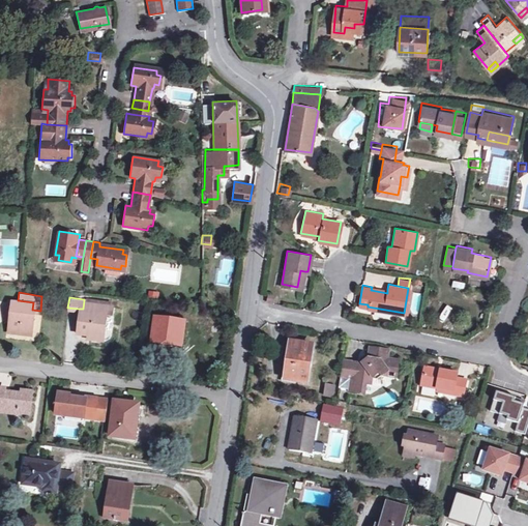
[(33,302),(18,300),(10,299),(6,329),(29,332),(32,310),(33,302)]
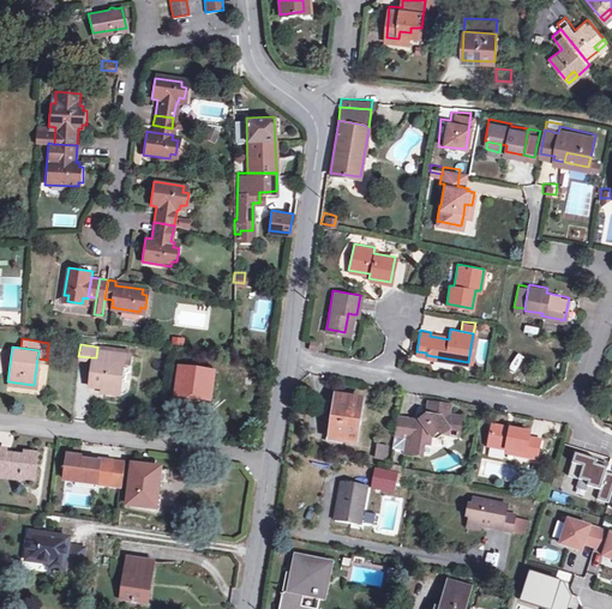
[(96,357),(91,357),(88,383),(99,385),(100,380),(118,383),(121,362),(127,362),(129,353),(97,348),(96,357)]
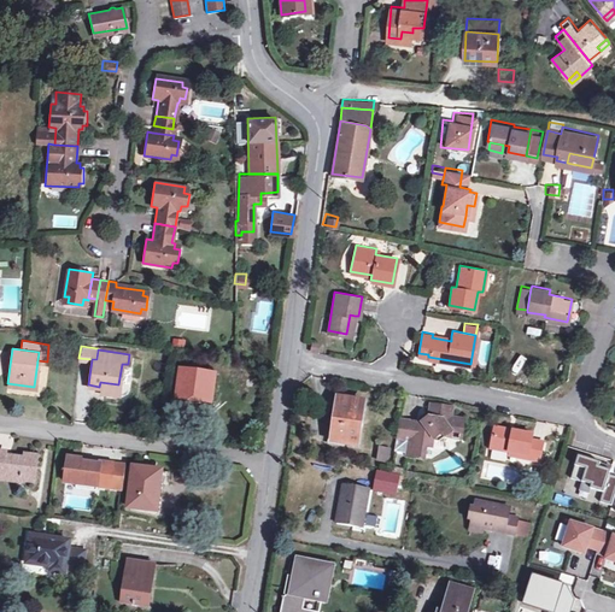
[(208,401),(212,371),(179,366),(174,396),(208,401)]
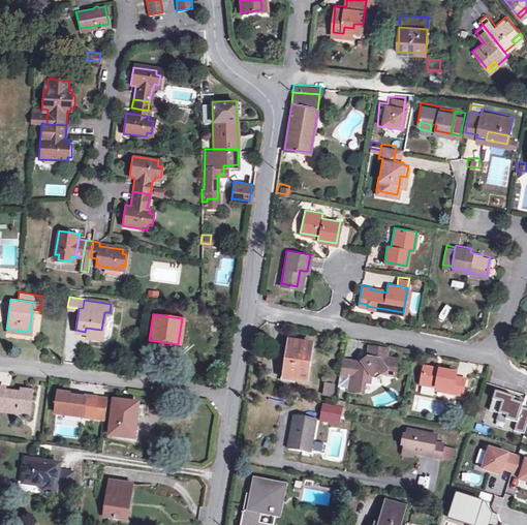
[(100,338),(101,330),(86,328),(85,332),(85,336),(100,338)]
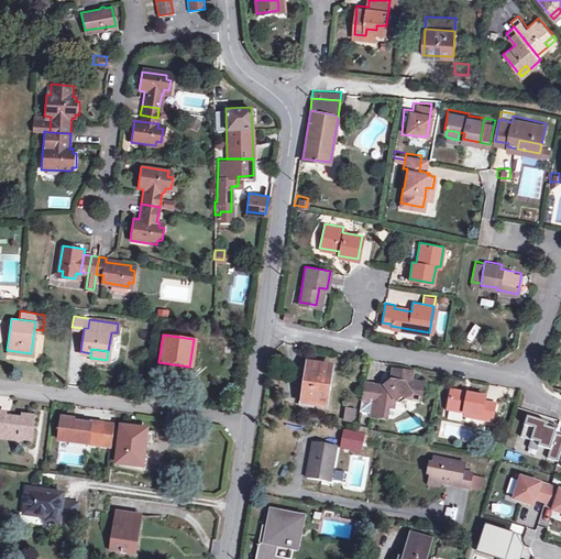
[(331,363),(309,360),(303,398),(326,403),(331,363)]
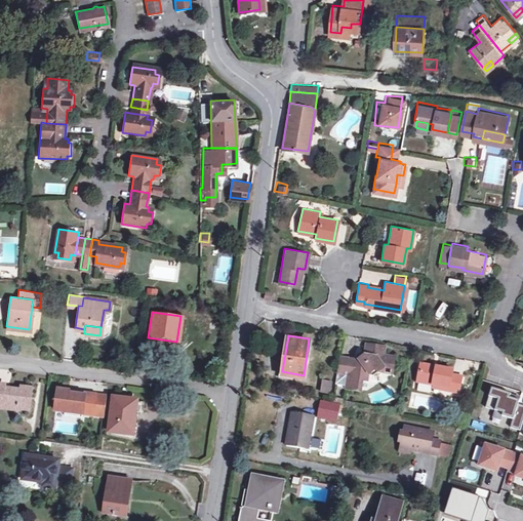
[(363,353),(358,357),(339,354),(336,370),(347,371),(345,384),(360,386),(362,377),(367,377),(368,371),(374,366),(376,370),(378,369),(384,364),(393,366),(394,355),(384,353),(385,345),(365,341),(363,353)]
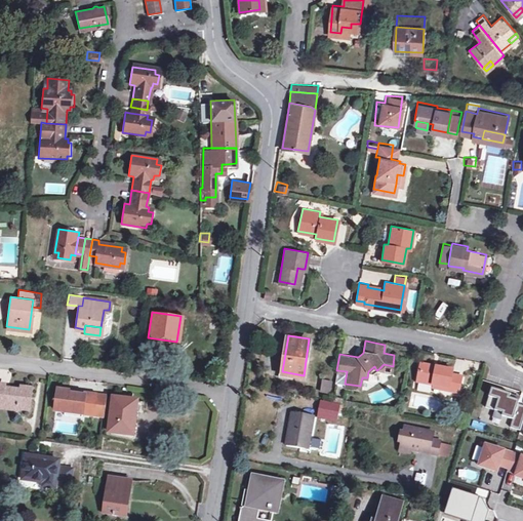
[(448,385),(447,389),(457,391),(461,374),(451,372),(452,367),(419,361),(416,379),(432,382),(448,385)]
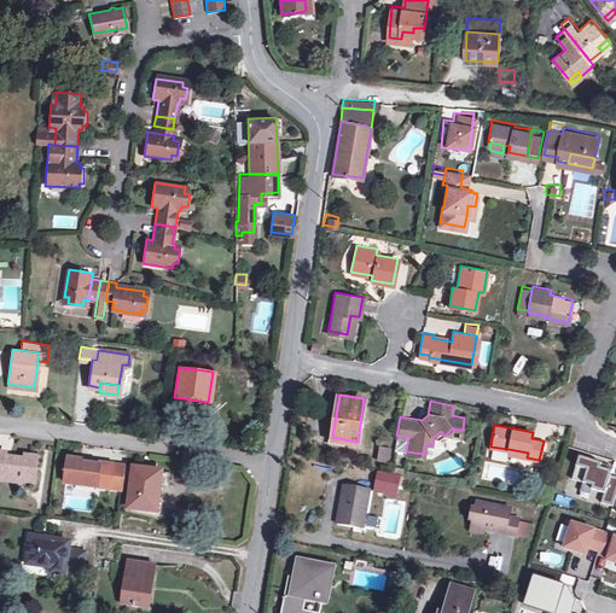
[(377,443),(375,457),(387,460),(388,445),(377,443)]
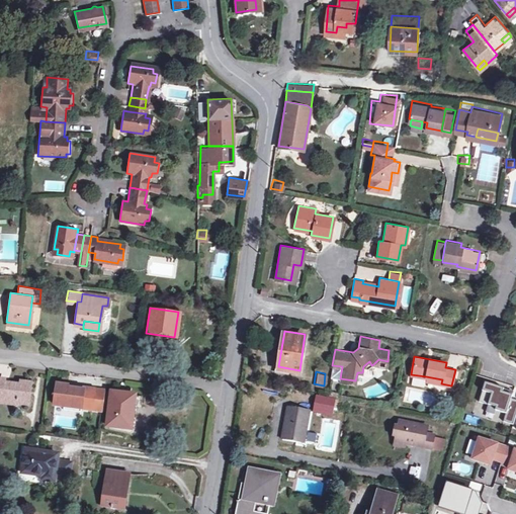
[(15,398),(15,400),(26,401),(29,380),(18,378),(17,382),(2,380),(2,376),(0,376),(0,398),(0,396),(15,398)]
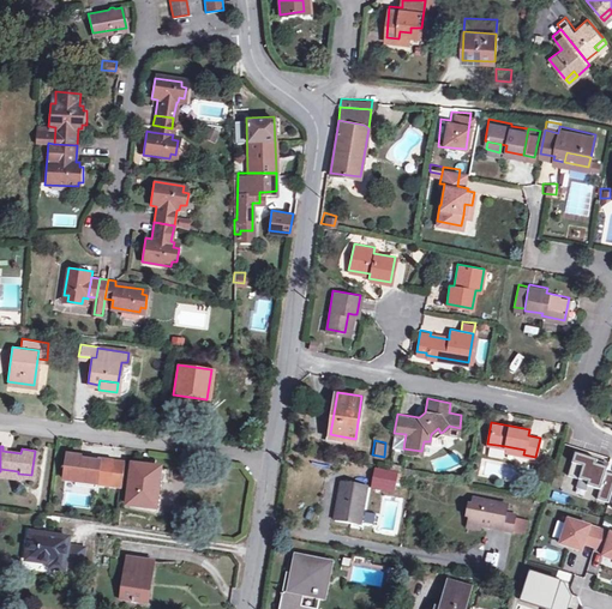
[(607,499),(611,483),(611,470),(605,469),(606,464),(595,460),(597,457),(574,450),(567,472),(587,478),(586,482),(599,486),(595,495),(607,499)]
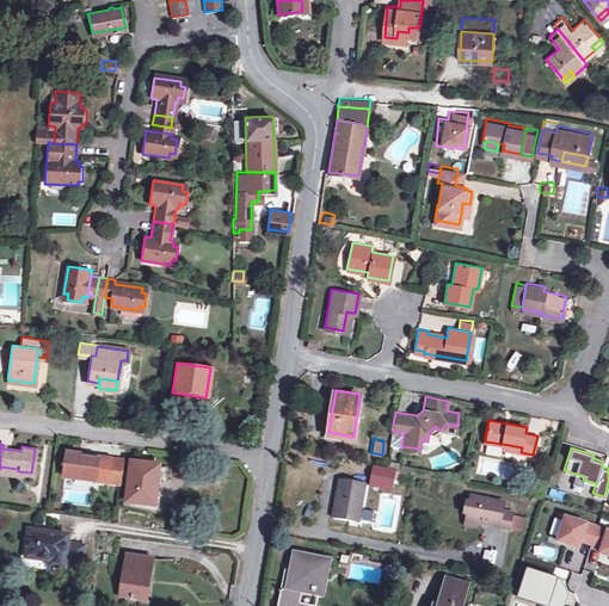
[(66,450),(62,474),(77,476),(77,478),(97,481),(97,478),(110,480),(121,481),(123,457),(112,456),(90,453),(90,456),(82,455),(82,458),(77,457),(78,452),(66,450)]
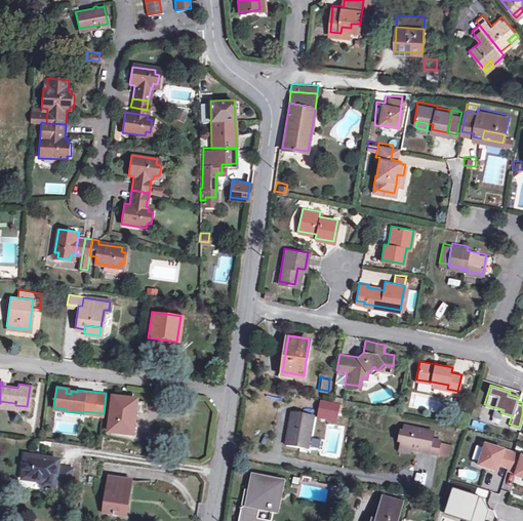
[(130,432),(134,398),(112,395),(108,428),(130,432)]
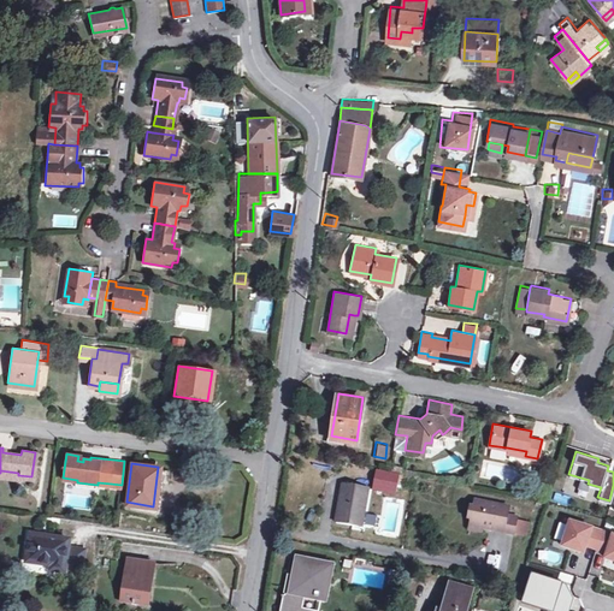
[(396,479),(397,472),(397,470),(376,467),(372,485),(395,488),(396,479)]
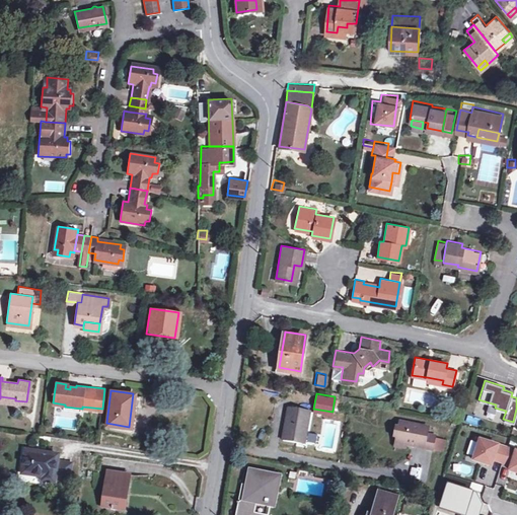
[(288,403),(282,437),(304,441),(309,408),(288,403)]
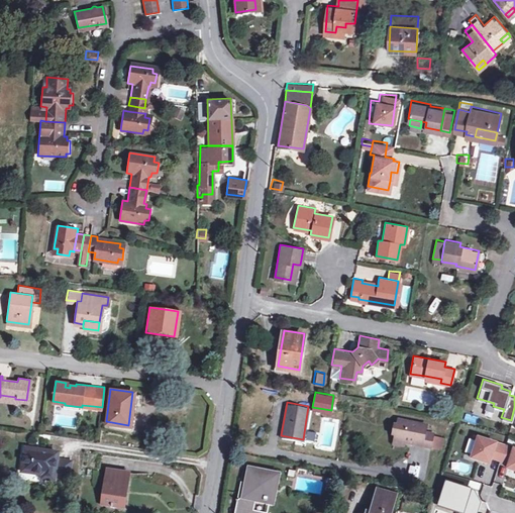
[(464,410),(461,417),(475,419),(477,413),(464,410)]
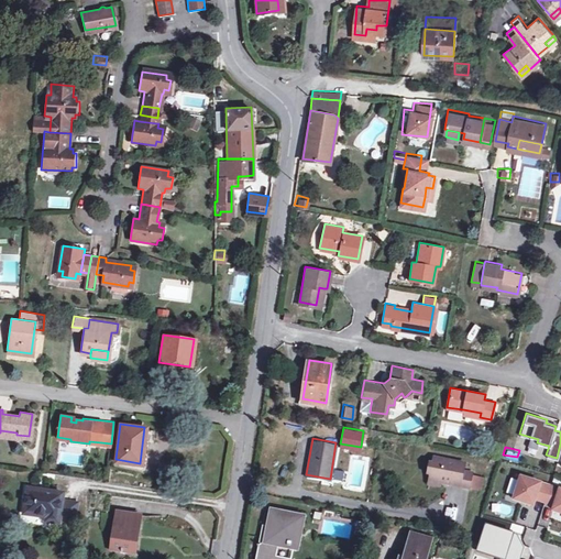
[(464,460),(432,455),(428,477),(440,479),(469,484),(471,472),(471,470),(463,469),(464,460)]
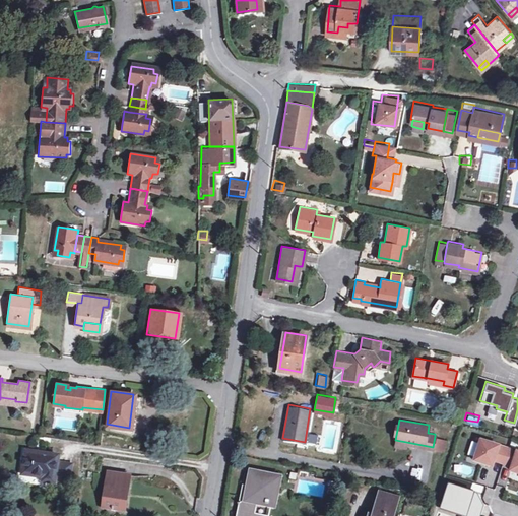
[(435,436),(433,447),(440,449),(443,438),(435,436)]
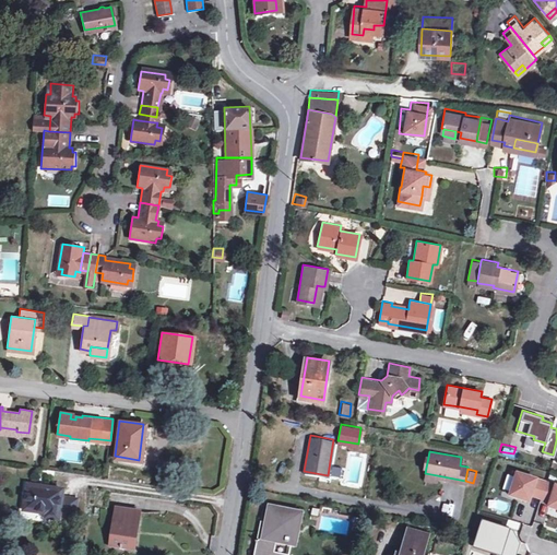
[(545,479),(516,470),(508,492),(528,498),(530,492),(540,494),(538,496),(540,496),(545,479)]
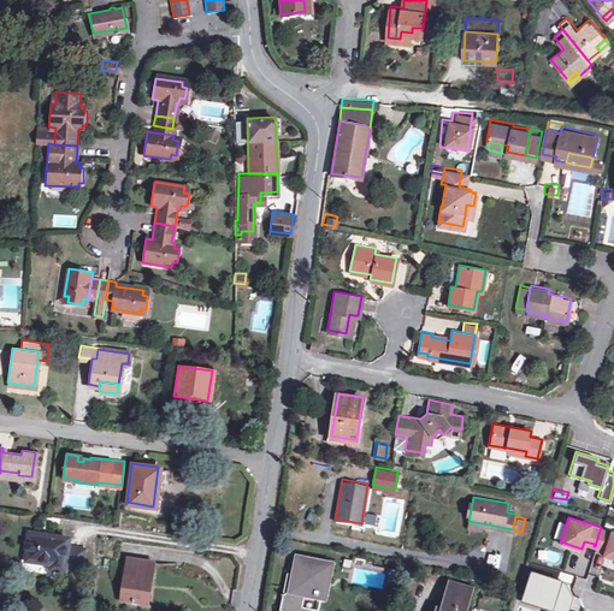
[(613,556),(613,531),(601,527),(595,546),(604,549),(603,553),(613,556)]
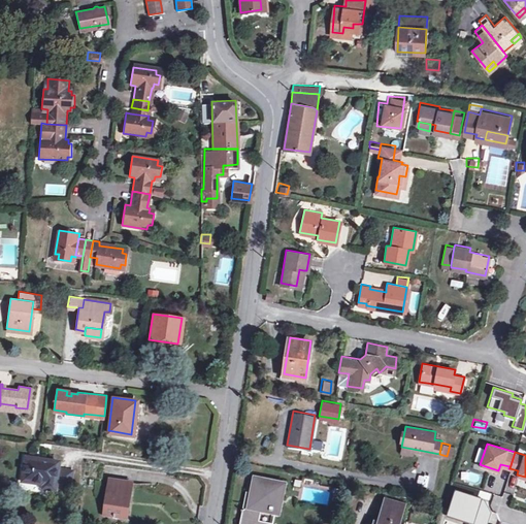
[(56,466),(57,459),(24,455),(21,479),(42,482),(41,485),(54,487),(55,479),(56,466)]
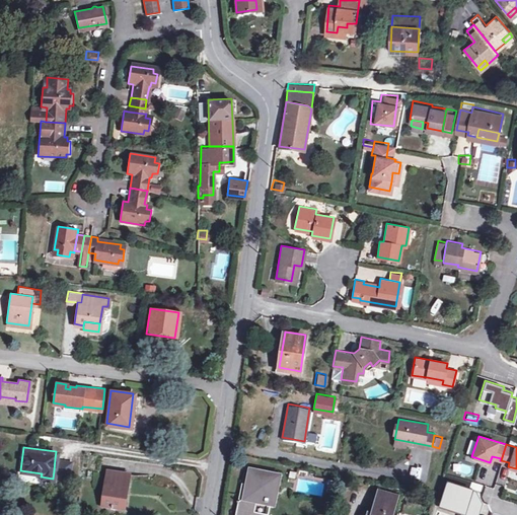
[(69,460),(55,458),(54,470),(67,472),(69,460)]
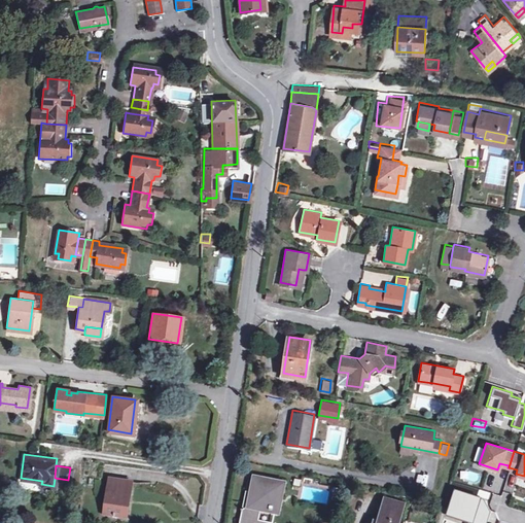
[(509,487),(515,471),(509,468),(503,485),(509,487)]
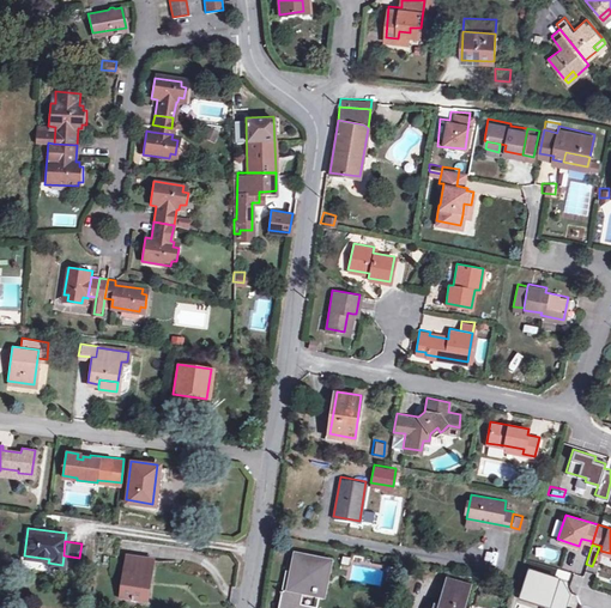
[(141,577),(147,577),(151,557),(125,553),(118,594),(138,597),(141,577)]
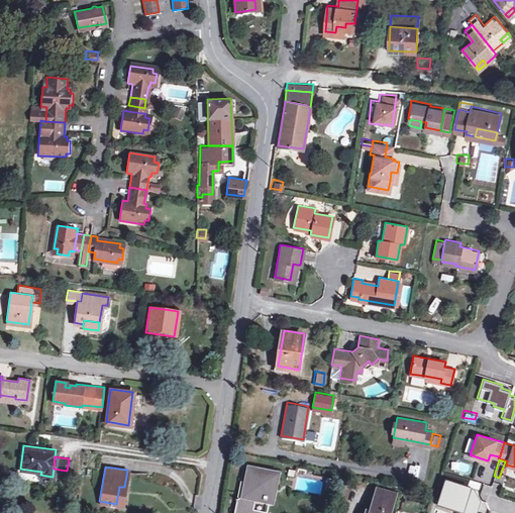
[(253,507),(256,494),(271,496),(275,474),(242,468),(233,512),(241,512),(242,509),(249,510),(248,512),(267,512),(268,509),(253,507)]
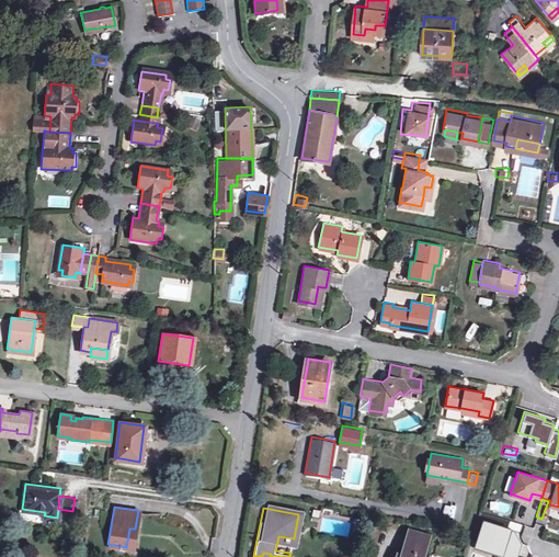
[(510,531),(486,522),(478,545),(501,553),(499,556),(516,556),(514,556),(517,543),(510,531)]
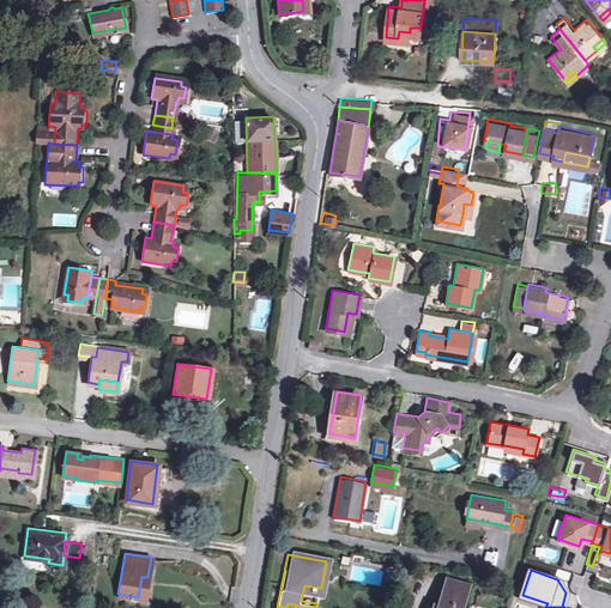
[(461,607),(470,583),(446,577),(439,605),(439,606),(440,606),(437,607),(461,607)]
